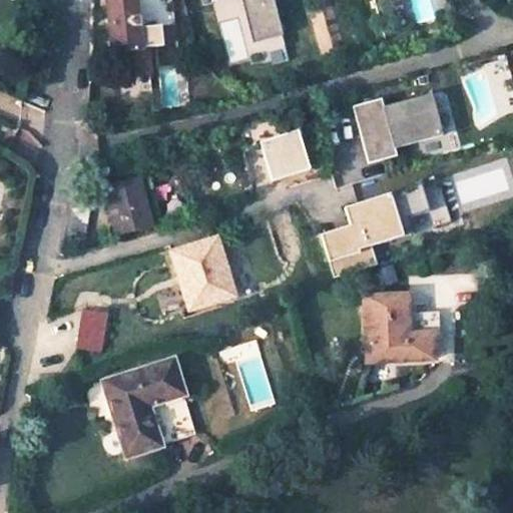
[(139,45),(132,0),(106,0),(113,53),(116,79),(143,76),(139,49),(139,45)]
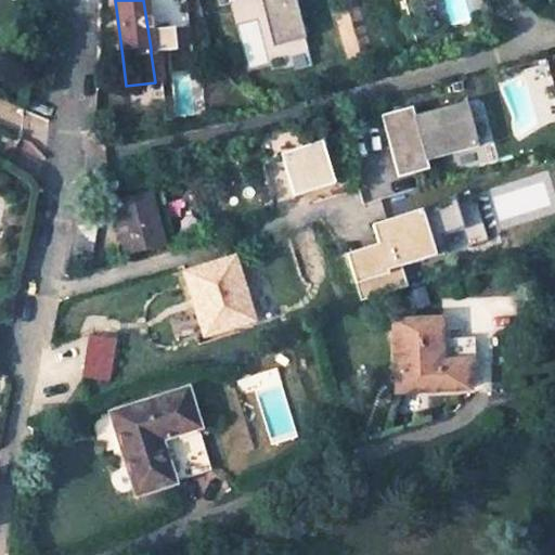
[(297,0),(265,0),(275,42),(306,34),(297,0)]
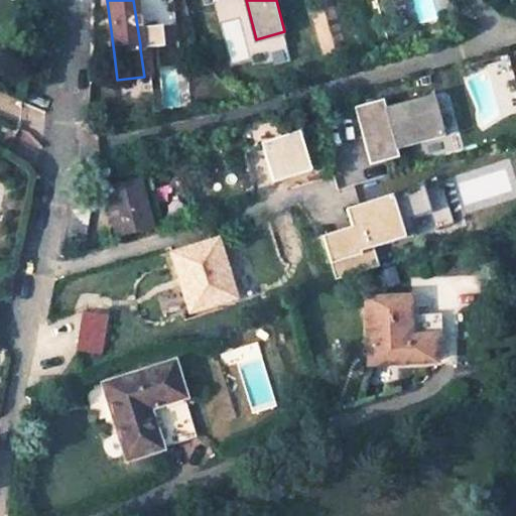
[(153,14),(136,16),(140,45),(156,43),(153,14)]
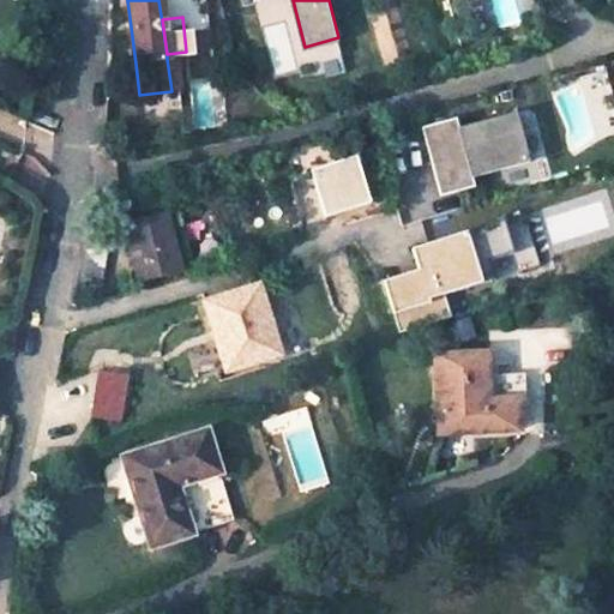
[(192,100),(210,95),(206,82),(188,86),(192,100)]
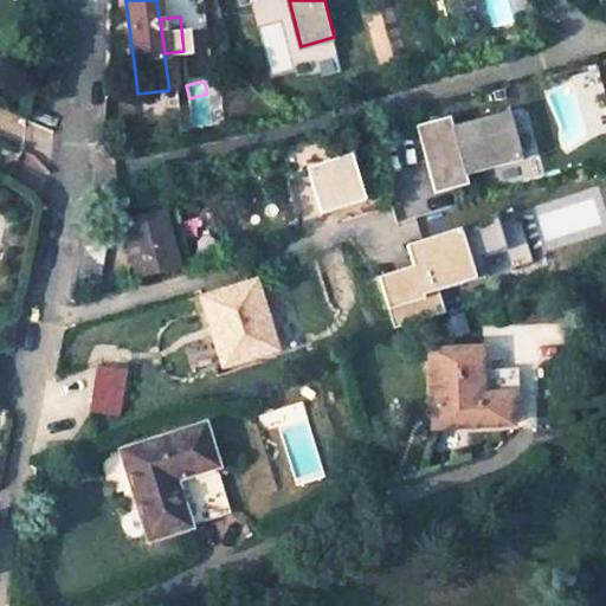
[(451,116),(418,126),(436,193),(470,185),(468,174),(524,159),(511,110),(455,126),(451,116)]
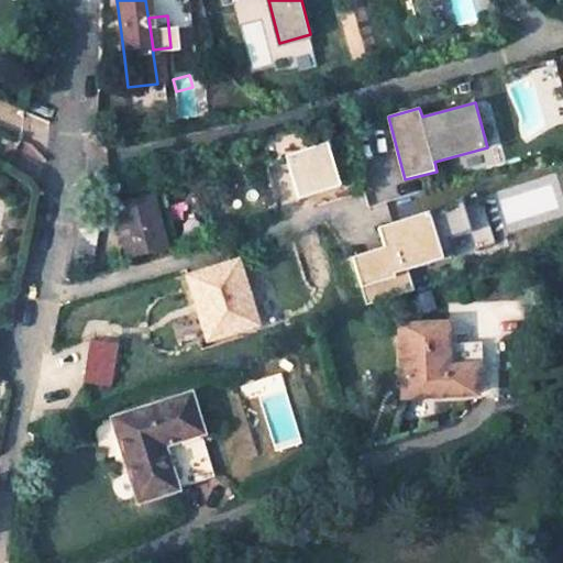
[(284,153),(298,198),(343,184),(328,139),(284,153)]
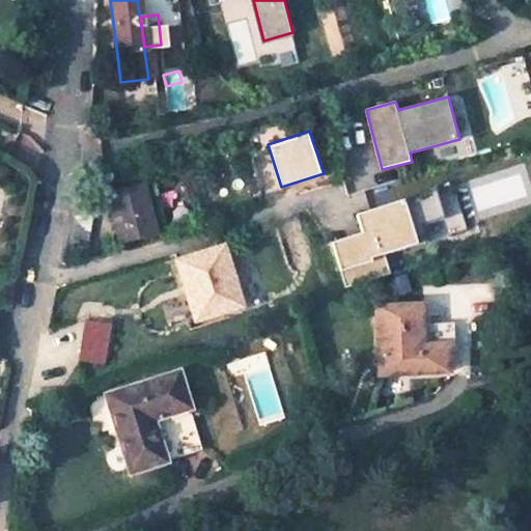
[(148,187),(104,198),(115,247),(161,236),(148,187)]
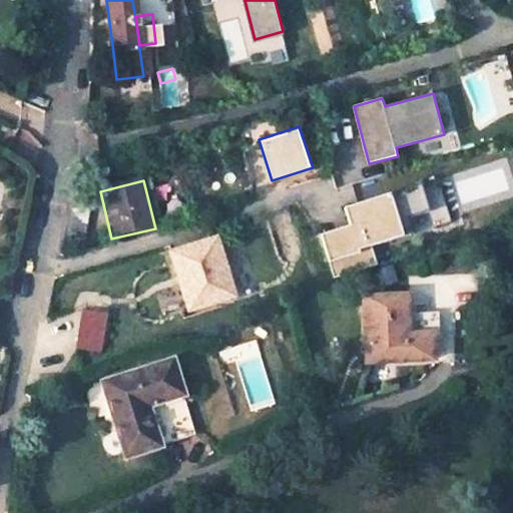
[(368,233),(321,247),(328,273),(376,260),(368,233)]
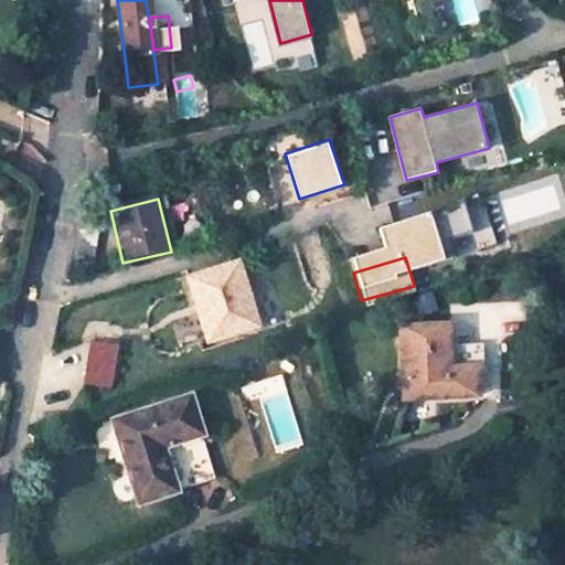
[(208,341),(253,329),(243,296),(247,295),(238,264),(190,277),(208,341)]
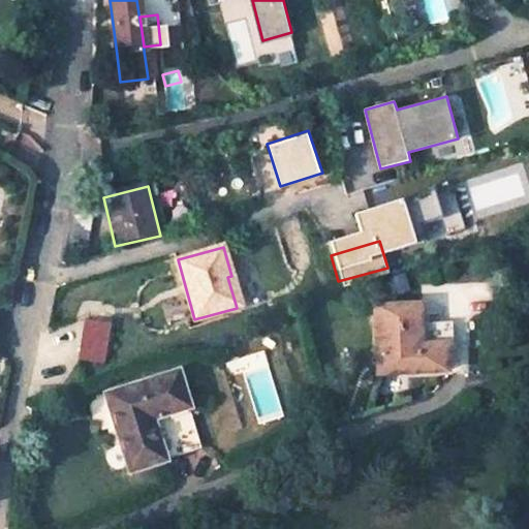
[(240,307),(231,276),(227,277),(237,308),(240,307)]
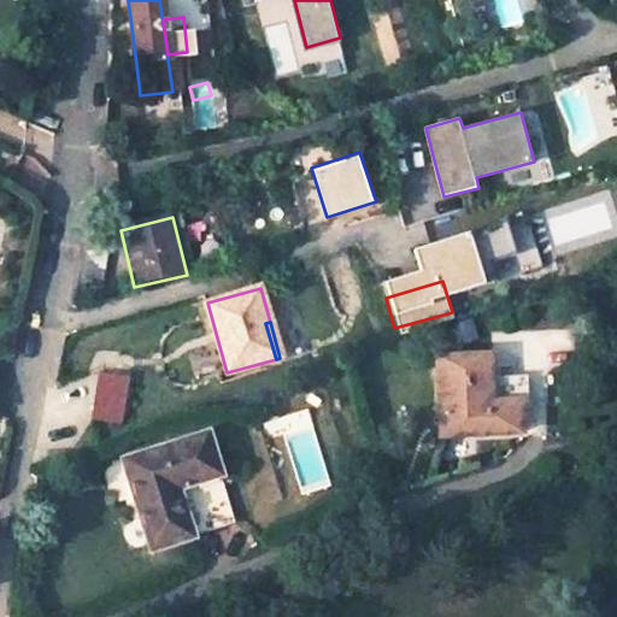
[(435,364),(439,439),(516,435),(515,407),(486,410),(485,383),(483,360),(435,364)]
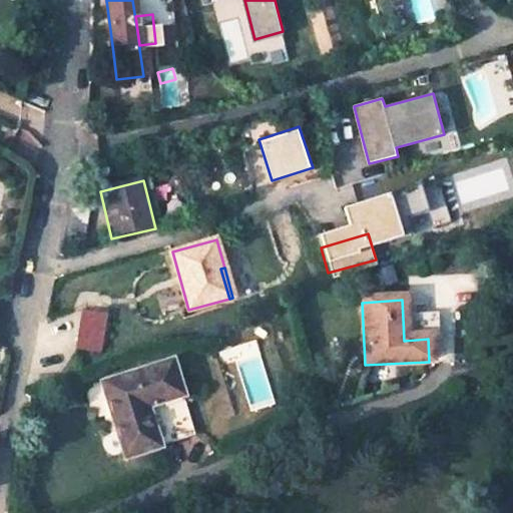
[(96,354),(106,317),(85,312),(76,350),(96,354)]
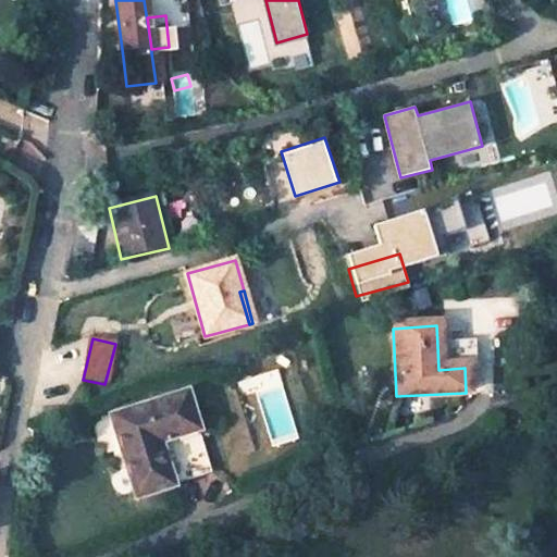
[(465,344),(437,346),(438,370),(465,368),(465,344)]
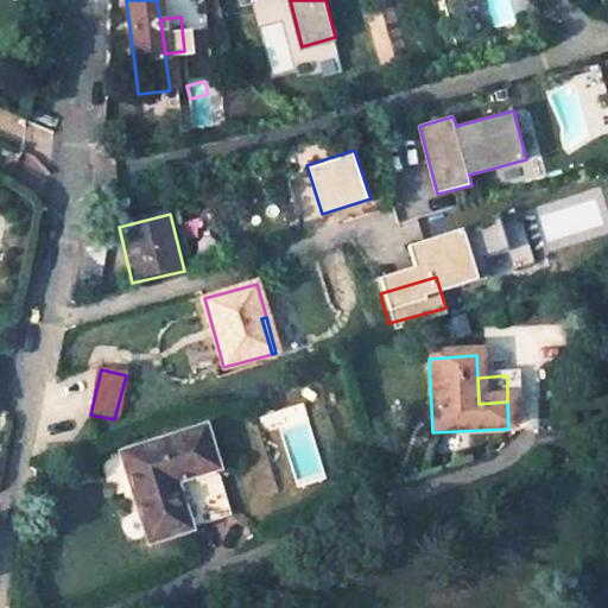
[(147,543),(228,517),(200,432),(120,458),(138,513),(128,517),(125,523),(122,530),(126,538),(132,542),(139,544),(146,540),(147,543)]
